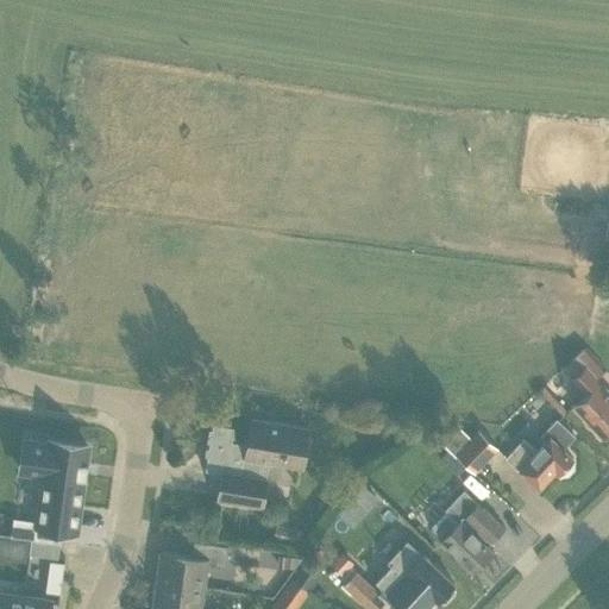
[(601,432),(608,424),(608,395),(604,390),(607,389),(596,378),(595,380),(585,369),(575,380),(584,389),(572,401),(601,432)]
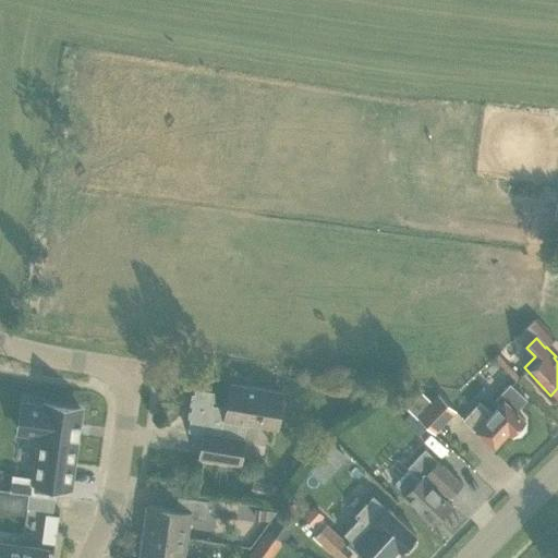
[(275,426),(281,391),(230,383),(227,407),(211,403),(214,390),(194,387),(186,429),(204,433),(199,457),(239,463),(245,422),(275,426)]
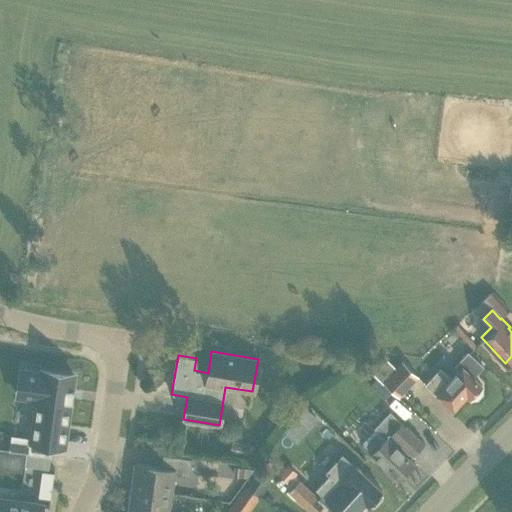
[(476,397),(482,392),(481,387),(480,386),(481,385),(473,377),(483,366),(467,351),(454,365),(459,369),(449,379),(438,369),(423,385),(435,395),(452,410),(466,395),(469,398),(470,396),(472,398),(476,397)]
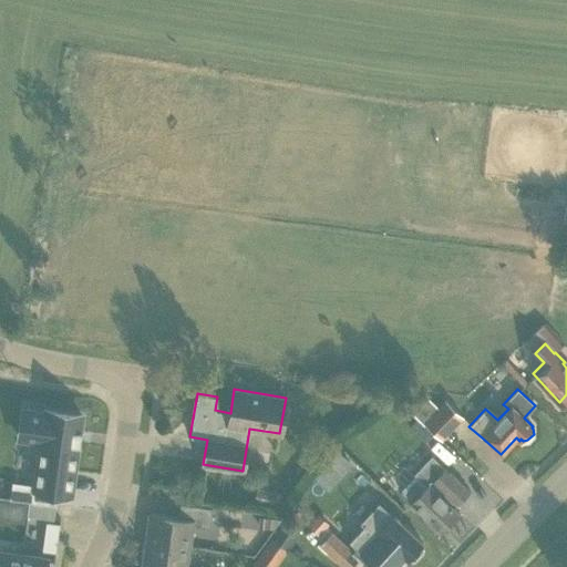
[(437,405),(428,397),(412,413),(416,418),(408,426),(425,442),(433,433),(441,440),(463,416),(445,399),(437,405)]
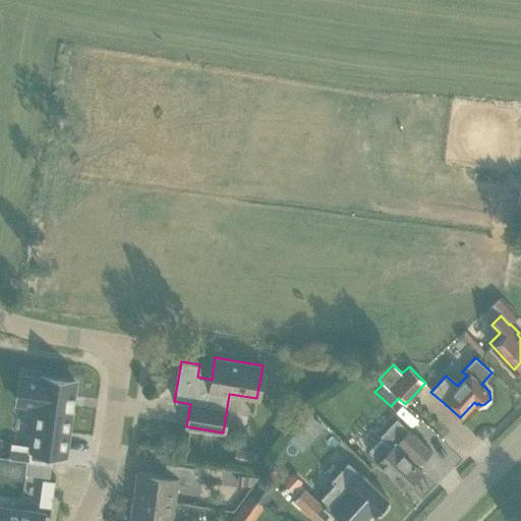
[(65,453),(74,381),(41,377),(41,379),(20,375),(16,402),(37,405),(31,448),(65,453)]
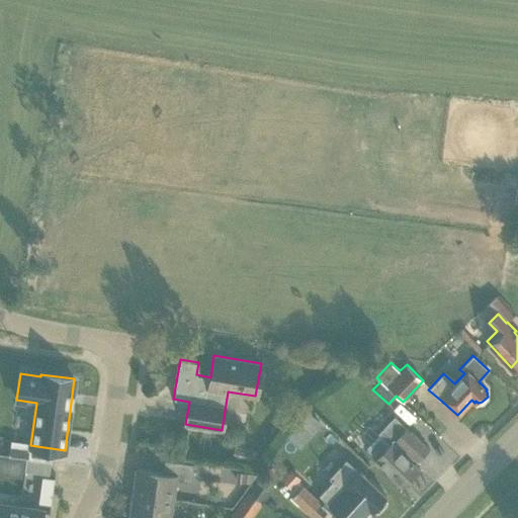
[(307,409),(301,417),(313,427),(320,419),(307,409)]
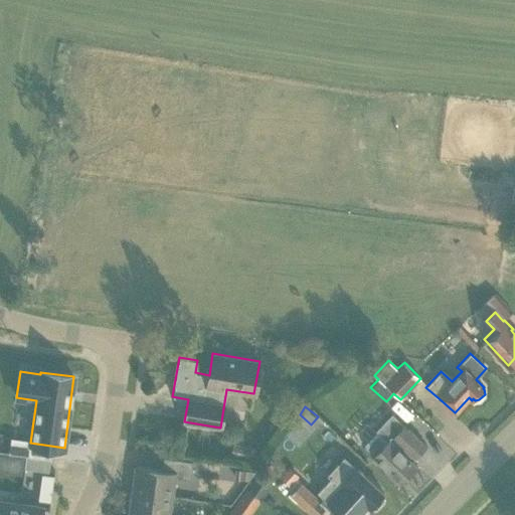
[(371,458),(398,484),(416,465),(411,460),(425,446),(391,413),(375,431),(377,433),(365,447),(374,455),(371,458)]
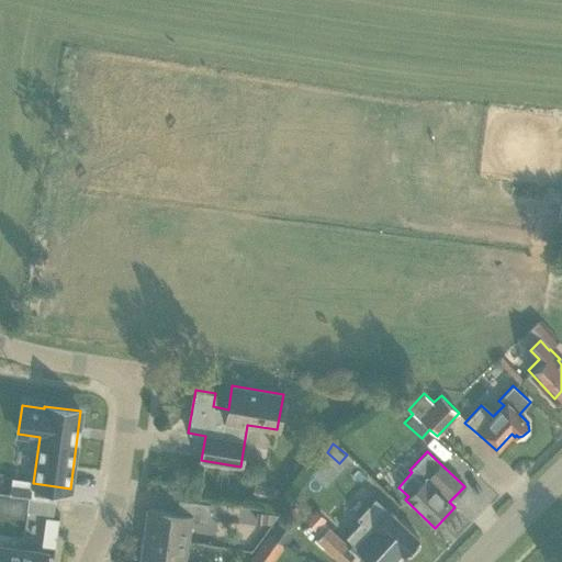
[(55,498),(27,495),(25,509),(53,514),(55,498)]
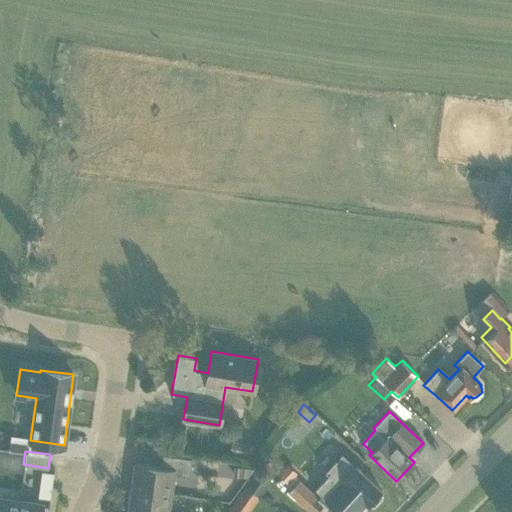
[(324,498),(339,511),(355,511),(364,502),(367,504),(374,504),(381,496),(381,489),(355,465),(354,466),(341,454),(325,472),(329,475),(316,489),(325,497),(324,498)]
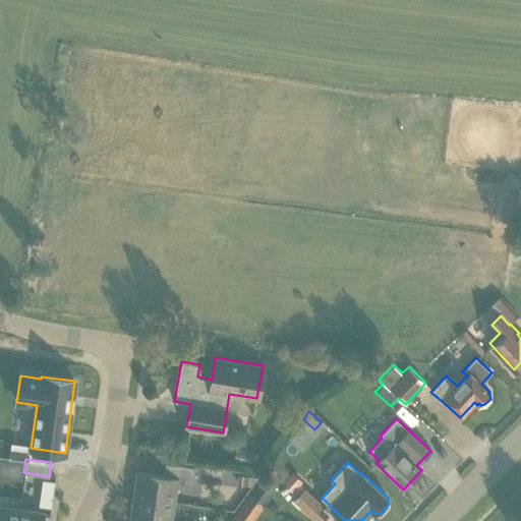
[(136,471),(133,496),(174,502),(176,482),(192,484),(194,467),(165,463),(163,475),(136,471)]
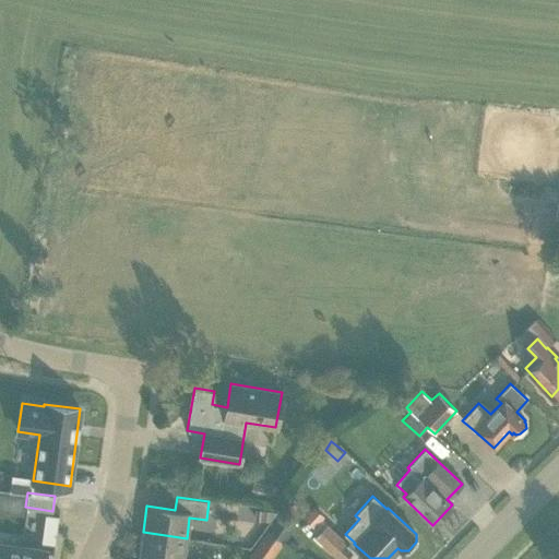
[(252,507),(251,518),(271,519),(272,508),(252,507)]
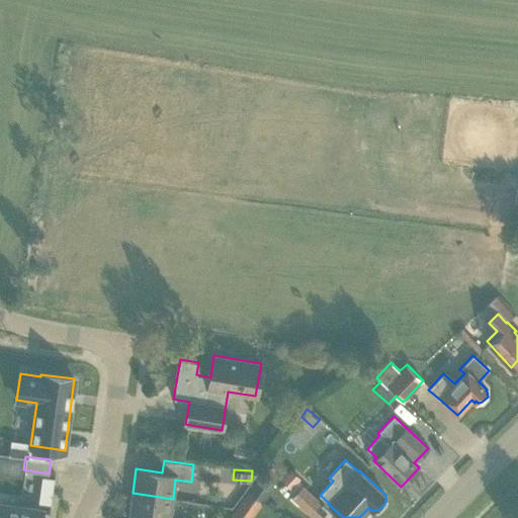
[(314,517),(320,517),(328,509),(301,485),(291,497),(314,517)]
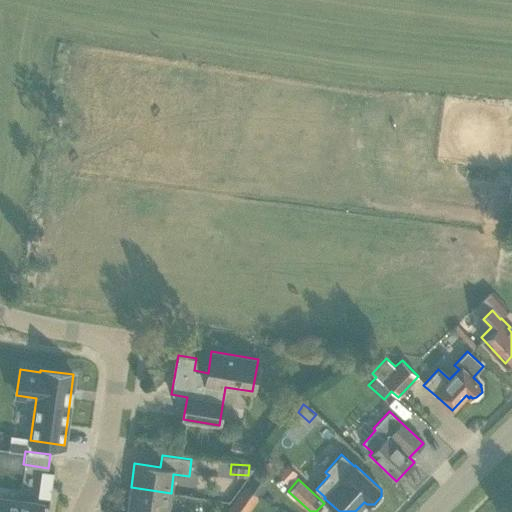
[(247,511),(260,494),(245,483),(223,511),(247,511)]
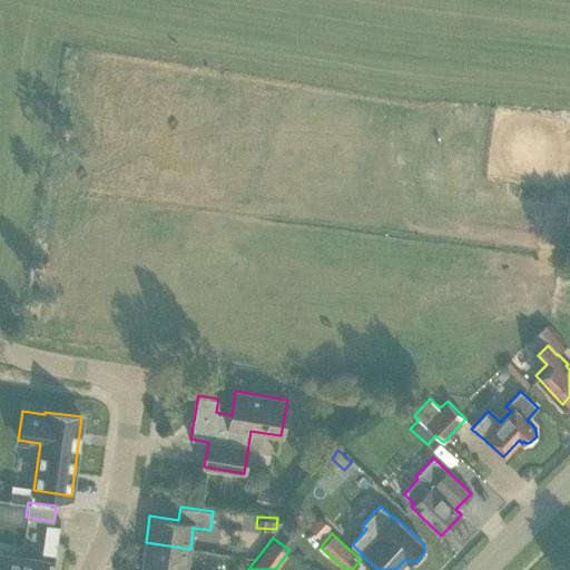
[(146,569),(187,569),(190,549),(146,542),(143,569),(146,569)]
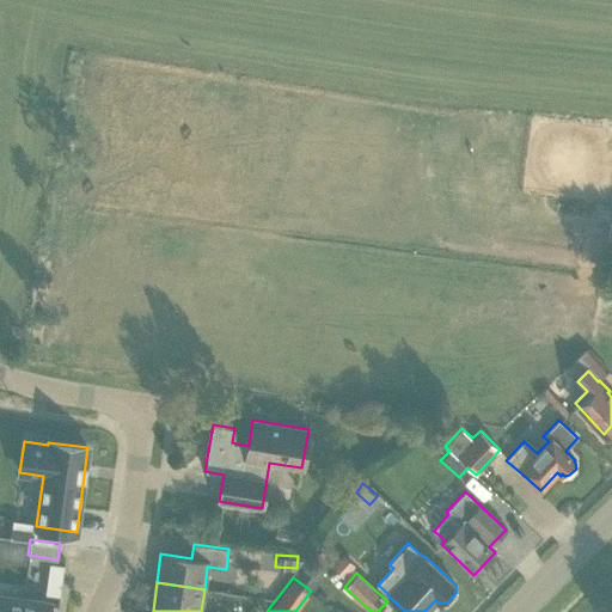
[(0,611),(19,611),(23,598),(0,594),(0,611)]
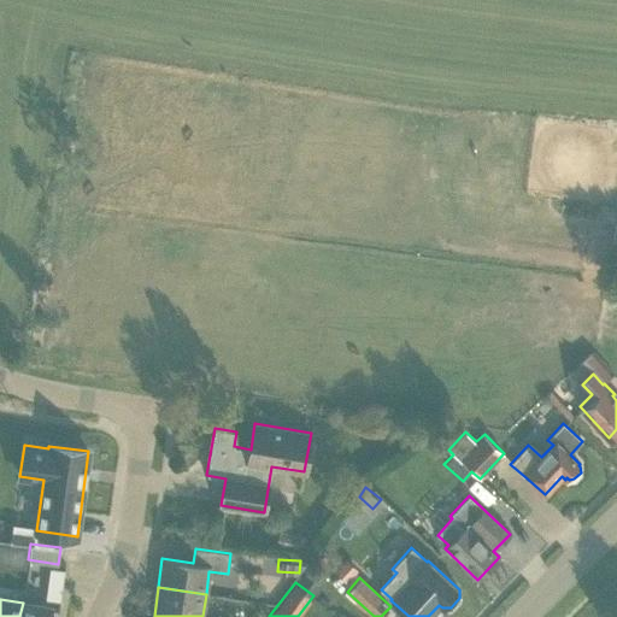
[(23,603),(19,616),(50,616),(52,607),(23,603)]
